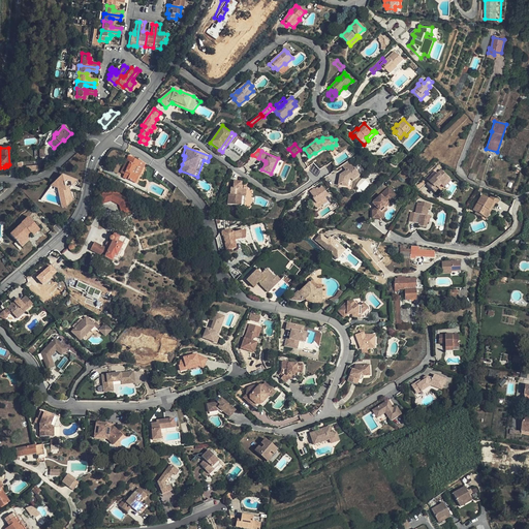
[(145,164),(128,157),(126,162),(129,164),(124,175),(123,177),(133,183),(136,176),(138,177),(139,177),(145,165),(145,164)]
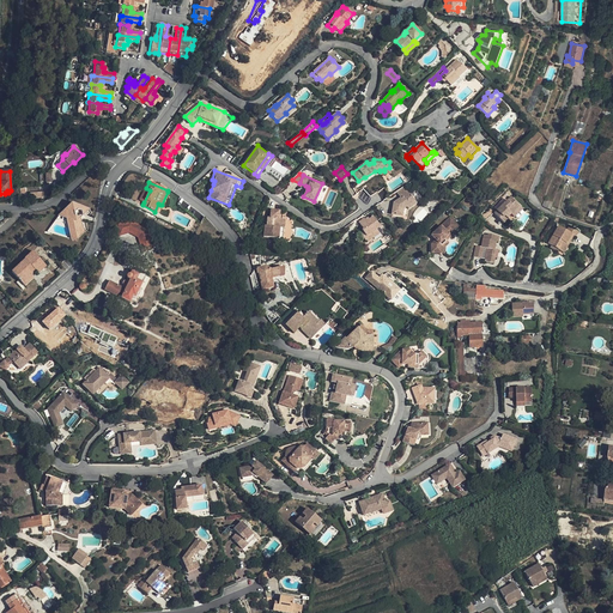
[(405,187),(396,193),(400,199),(402,196),(405,199),(411,195),(405,187)]
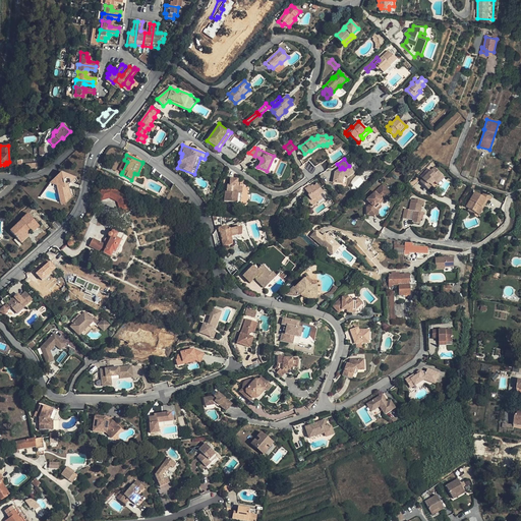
[(122,172),(127,162),(124,160),(119,171),(122,172)]
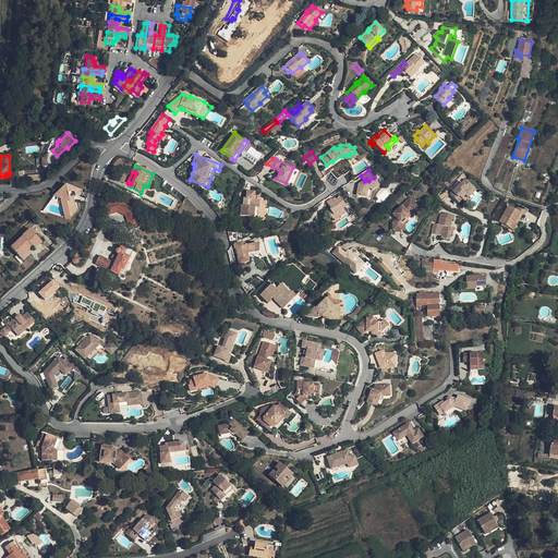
[(379,173),(374,178),(378,185),(385,181),(379,173)]
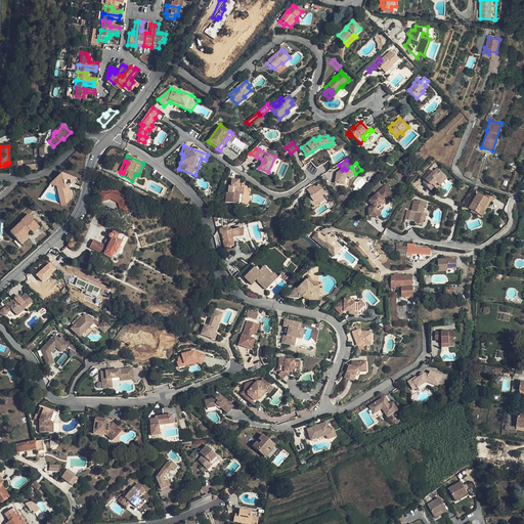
[(336,178),(335,185),(344,186),(344,185),(347,185),(348,181),(349,181),(349,179),(356,174),(355,174),(351,167),(346,170),(344,168),(342,170),(339,172),(336,178)]
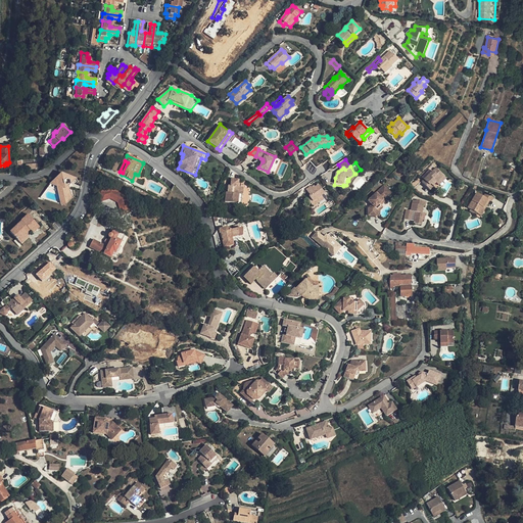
[(443,176),(436,168),(422,182),(430,190),(433,187),(433,186),(430,184),(434,181),(436,183),(443,176)]
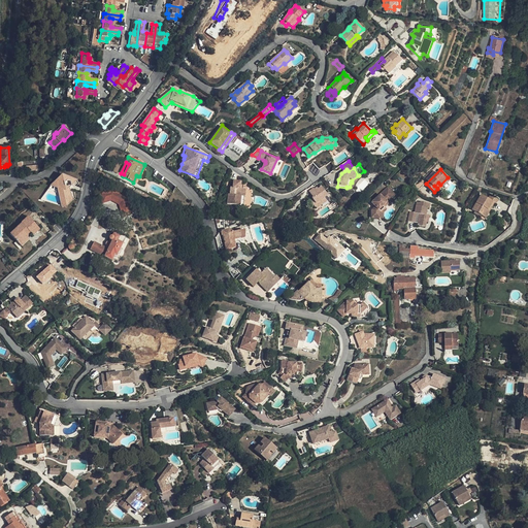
[(73,199),(72,197),(71,197),(69,188),(77,179),(62,175),(51,186),(58,188),(62,190),(60,191),(64,206),(67,207),(66,205),(73,199)]
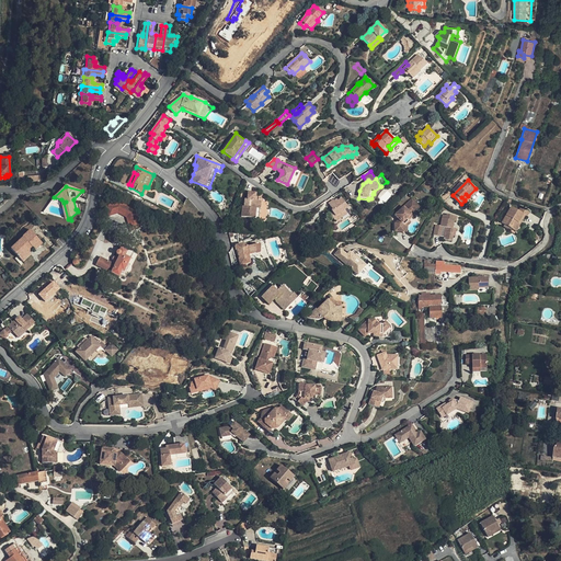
[(478,191),(476,189),(468,196),(470,198),(478,191)]
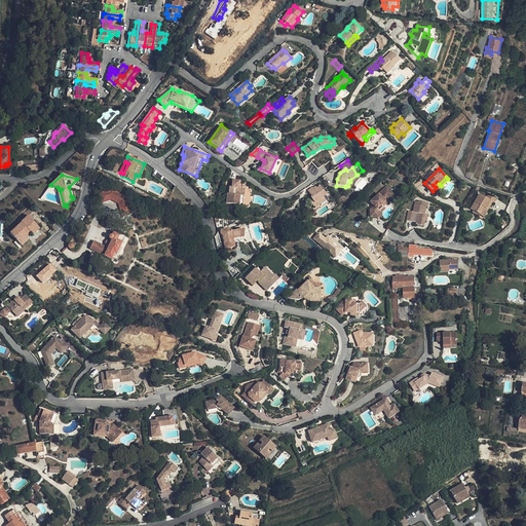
[(227,193),(226,203),(238,204),(239,195),(243,196),(245,188),(239,188),(239,181),(232,180),(232,187),(233,187),(233,194),(229,193),(227,193)]
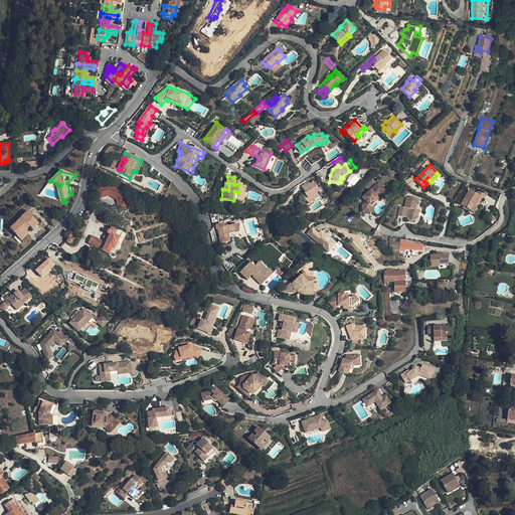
[(314,182),(308,186),(307,185),(306,184),(302,187),(305,192),(302,194),(307,202),(315,197),(313,195),(320,190),(314,182)]
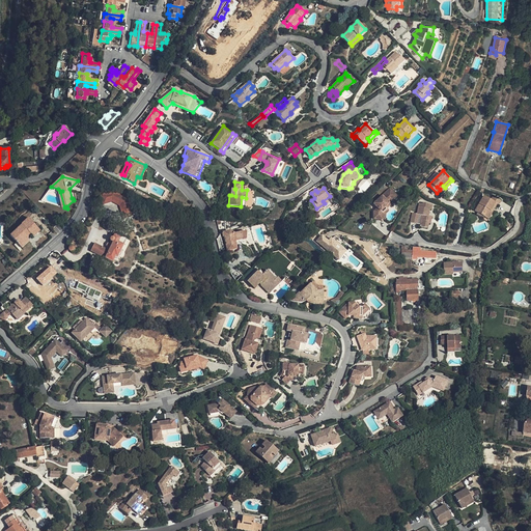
[(373,212),(373,219),(383,220),(383,213),(386,210),(390,205),(389,203),(397,196),(390,189),(373,203),(378,207),(373,212)]
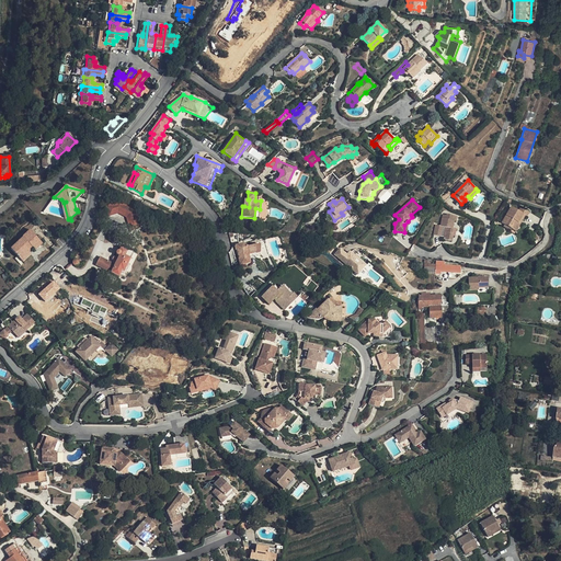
[(119,203),(105,207),(109,217),(118,214),(126,218),(129,228),(138,225),(134,212),(119,203)]
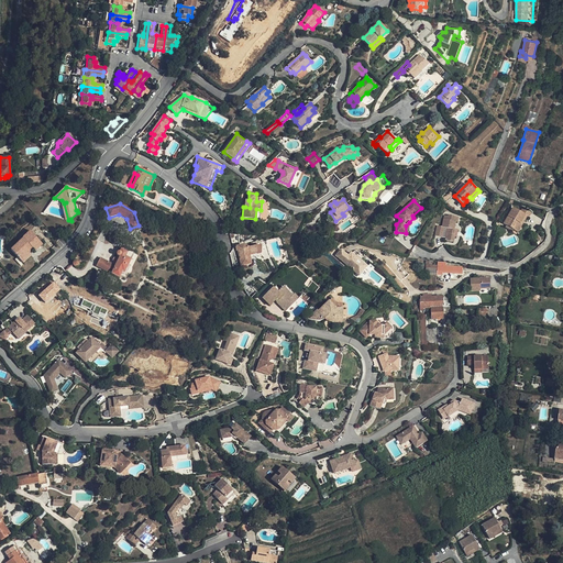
[(512,208),(504,224),(507,227),(508,224),(514,227),(511,229),(518,232),(522,224),(520,223),(525,216),(529,218),(531,213),(523,209),(521,213),(520,212),(512,208)]
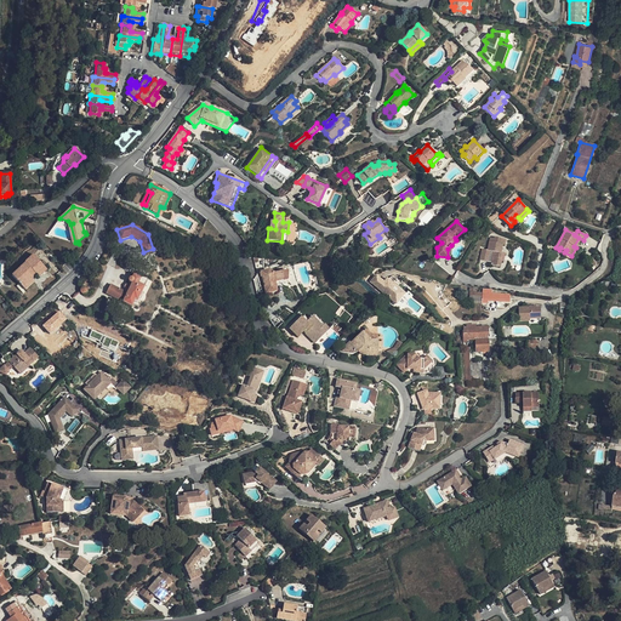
[(380,238),(371,244),(372,245),(385,237),(382,232),(377,235),(380,238)]
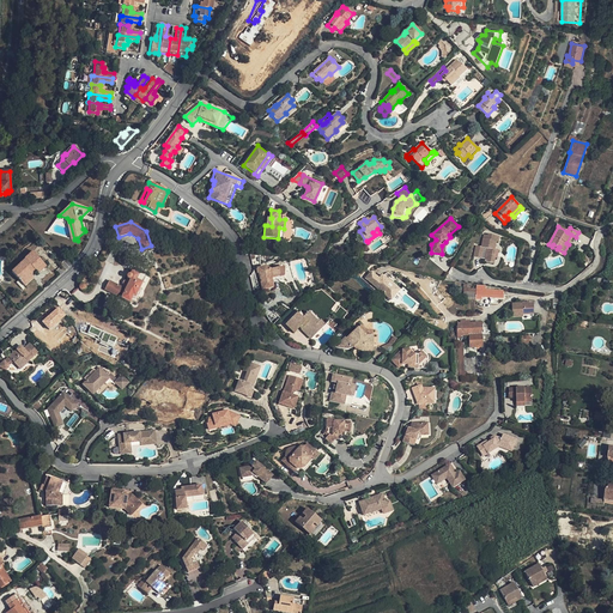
[(475,246),(473,258),(481,259),(481,258),(484,258),(484,259),(484,260),(485,262),(493,263),(495,259),(493,259),(496,249),(495,249),(496,242),(498,242),(499,237),(492,236),(492,235),(489,235),(487,236),(484,235),(481,247),(475,246)]
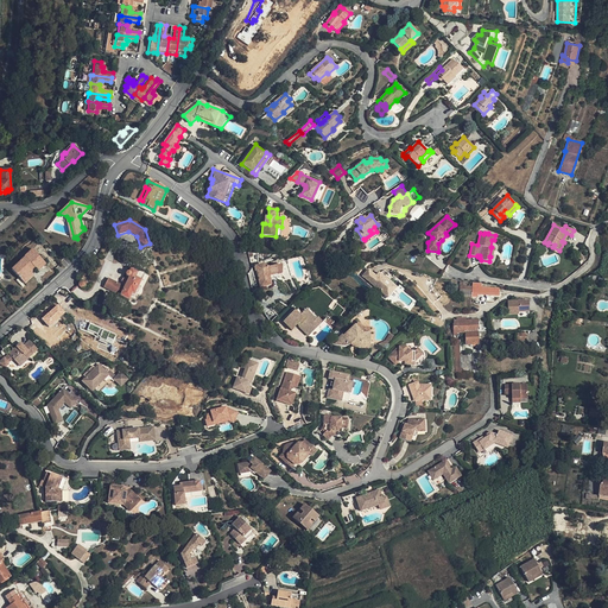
[(18,265),(12,271),(23,282),(31,273),(30,272),(33,267),(36,270),(38,272),(46,265),(32,249),(25,257),(27,259),(19,266),(18,265)]
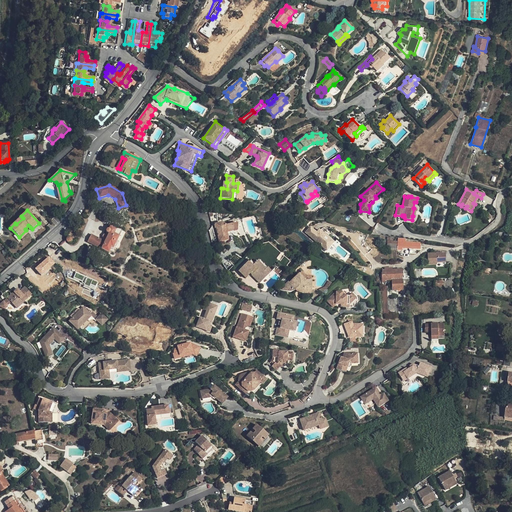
[(21,217),(15,223),(16,224),(23,218),(21,216),(20,217),(21,217)]
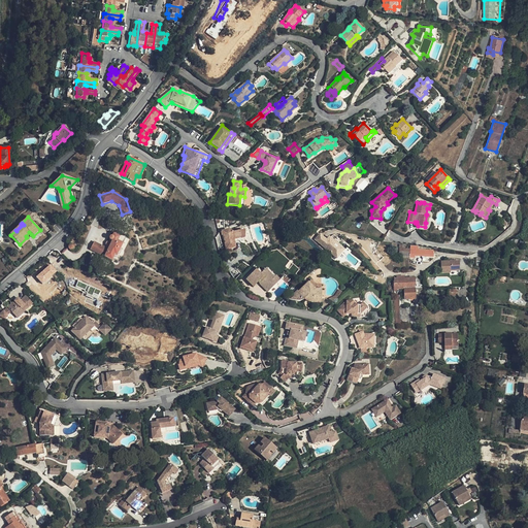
[(226,251),(235,249),(233,240),(245,238),(245,230),(229,233),(228,230),(221,232),(222,235),(223,235),(226,251)]
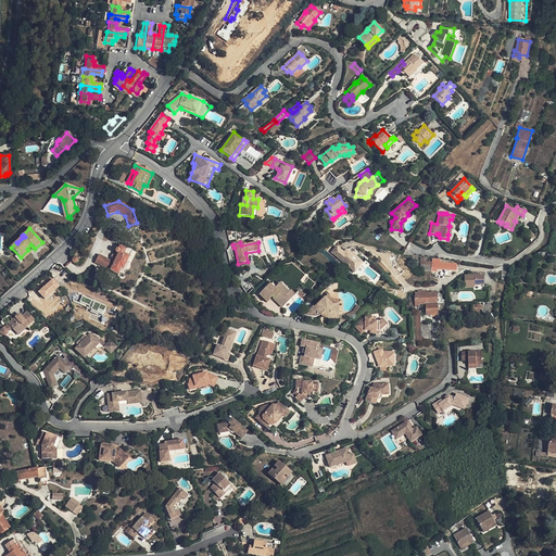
[(112,262),(99,255),(95,263),(110,270),(110,272),(117,275),(121,268),(123,269),(125,268),(126,268),(126,267),(127,266),(127,264),(126,263),(133,251),(121,245),(118,250),(116,250),(115,251),(115,252),(115,253),(116,253),(115,256),(116,256),(114,260),(113,260),(112,262)]
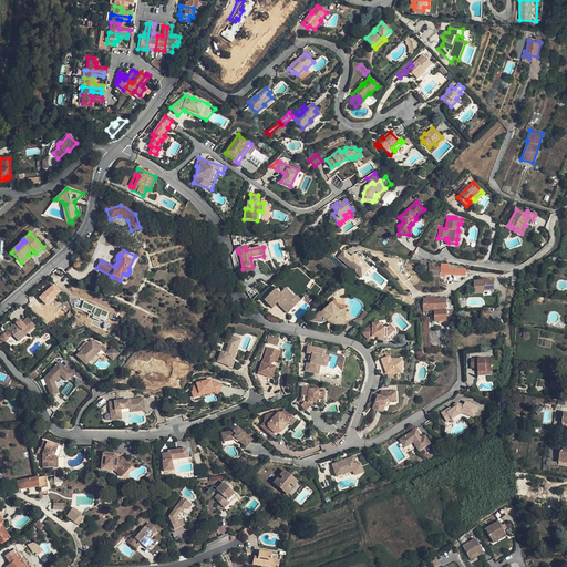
[(343,251),(338,258),(362,277),(367,271),(357,263),(360,259),(353,255),(351,257),(343,251)]
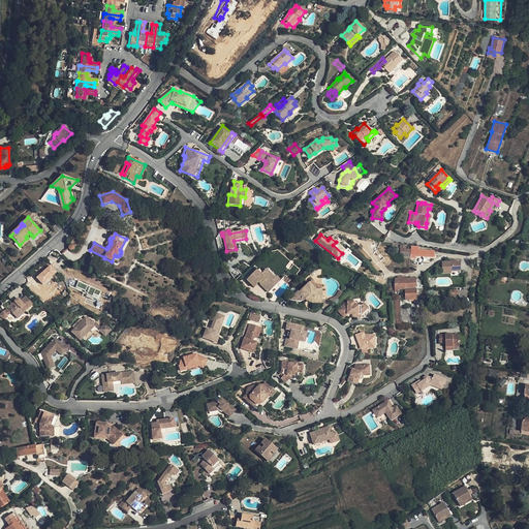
[(27,238),(20,245),(22,247),(29,240),(27,238)]
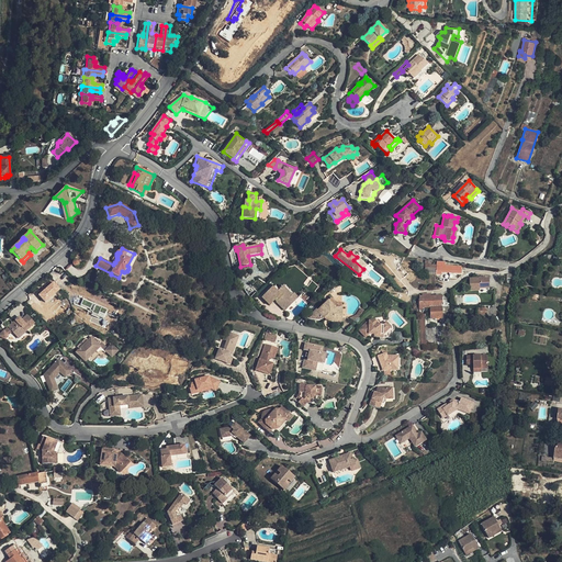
[(367,266),(357,257),(353,260),(363,269),(367,266)]
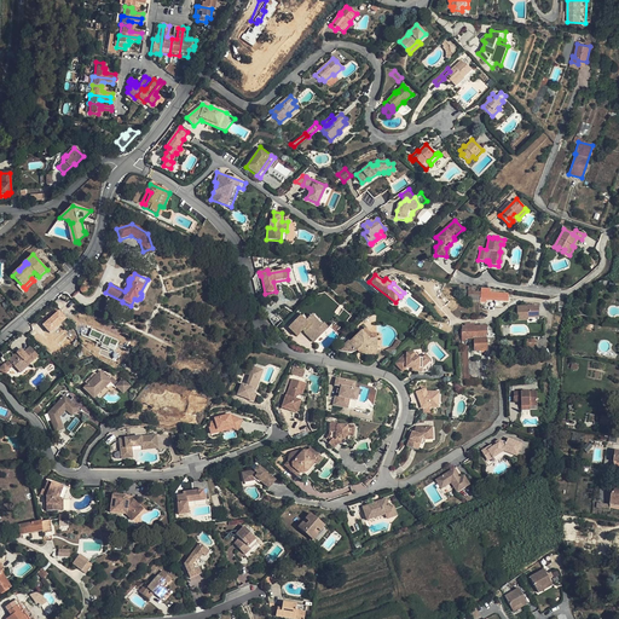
[(481,288),(480,301),(485,302),(486,300),(508,301),(508,294),(490,293),(491,289),(481,288)]
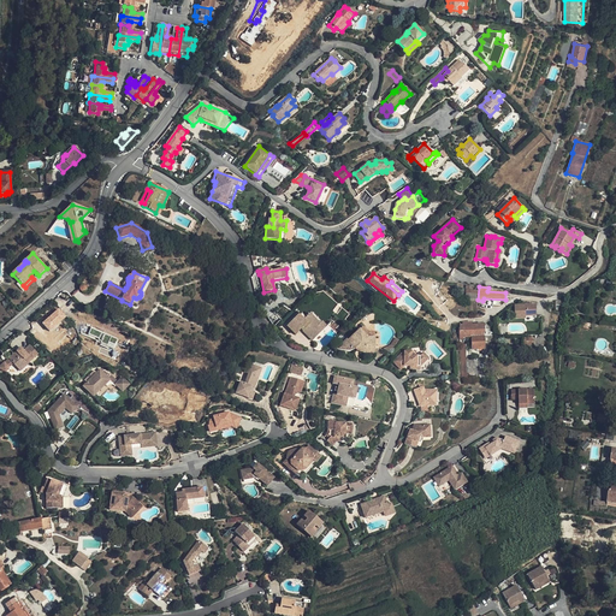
[(478,291),(466,289),(465,298),(478,300),(478,291)]
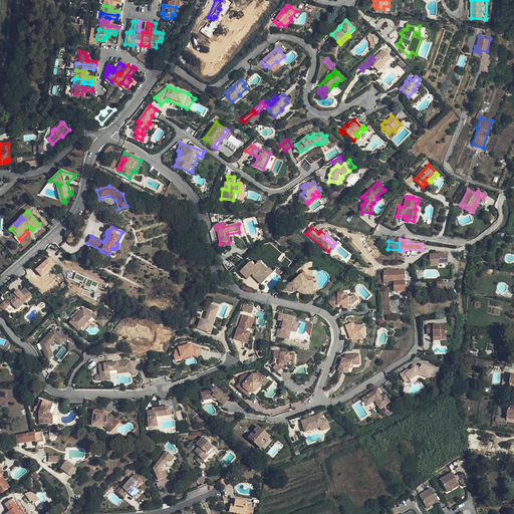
[(429,255),(429,266),(438,266),(438,264),(447,264),(447,254),(429,255)]
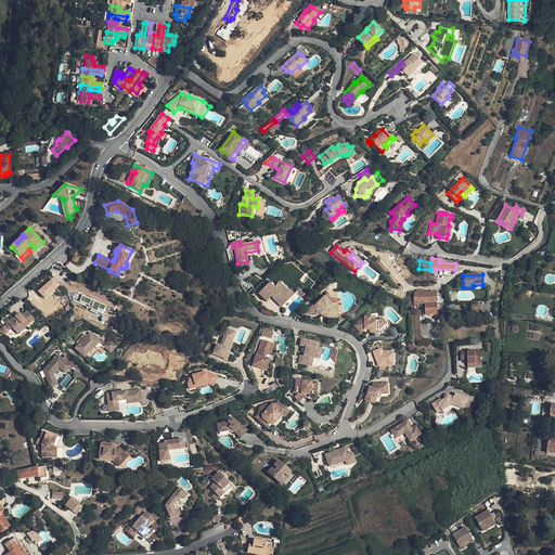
[(49,291),(53,287),(50,282),(42,288),(43,289),(39,294),(43,298),(51,293),(49,291)]
